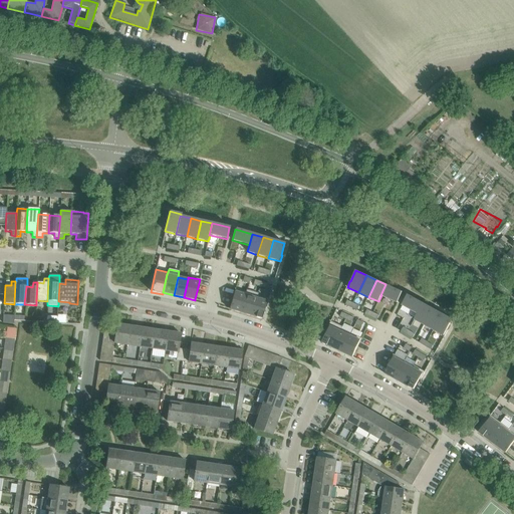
[(398,303),(403,292),(386,284),(380,295),(381,295),(398,303)]
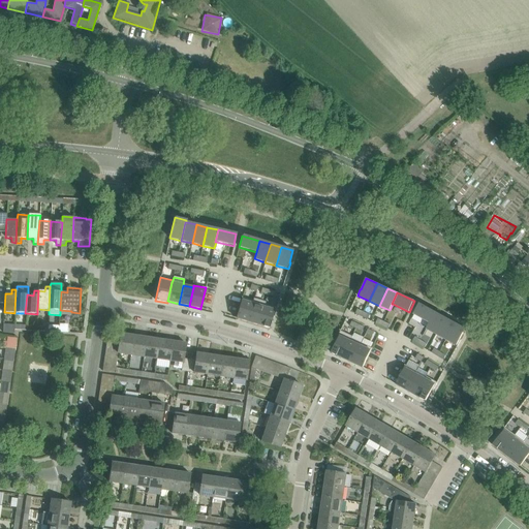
[(253,301),(242,298),(236,318),(247,321),(253,301)]
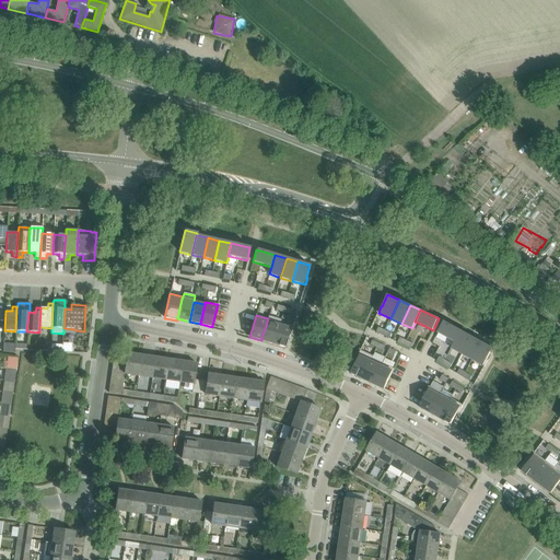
[(268,318),(261,340),(272,345),(279,322),(280,323),(281,319),(268,316),(268,318)]
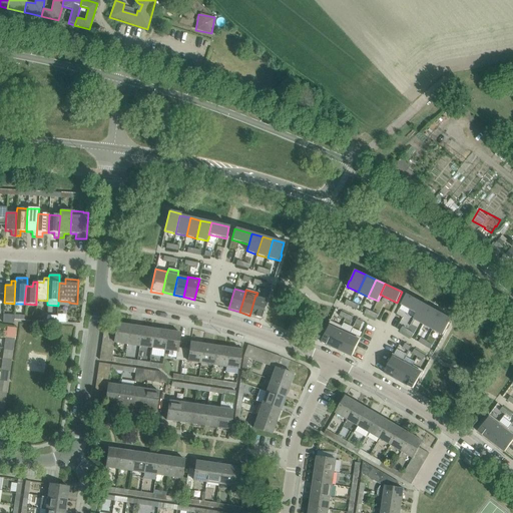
[(265,307),(266,308),(268,299),(257,296),(255,295),(249,316),(261,319),(265,307)]
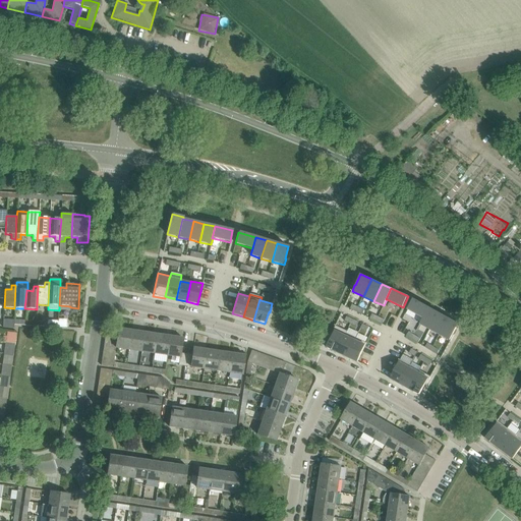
[(423,319),(429,307),(413,299),(407,309),(423,317),(423,319)]
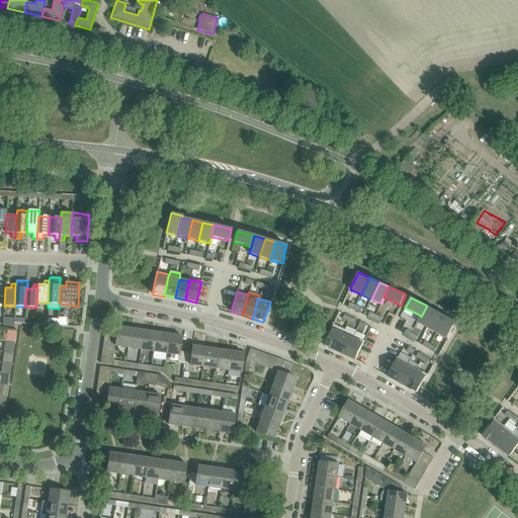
[(417,322),(427,328),(436,311),(427,306),(421,317),(421,316),(417,322)]
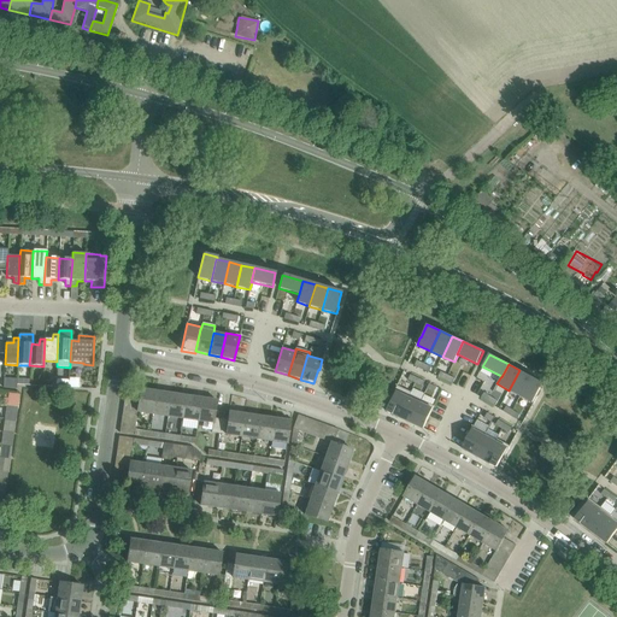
[(532,377),(519,370),(509,391),(521,397),(532,377)]
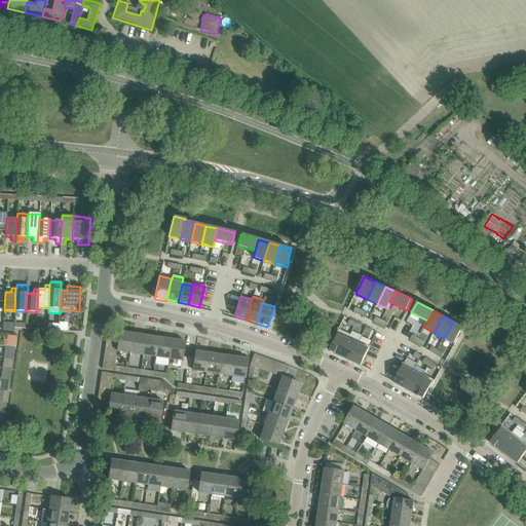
[(453,322),(444,338),(455,344),(458,338),(457,338),(463,327),(453,322)]
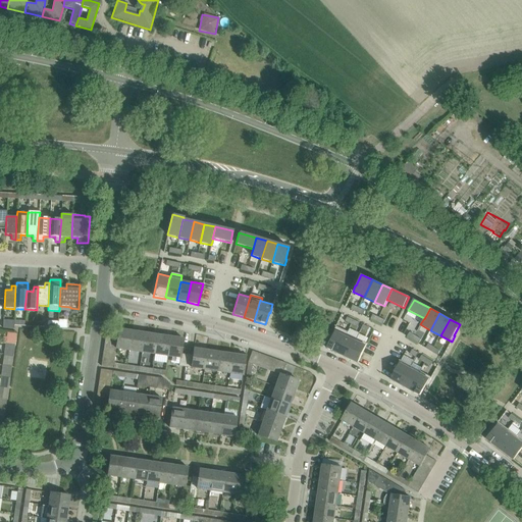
[(12,329),(13,320),(3,320),(3,328),(12,329)]
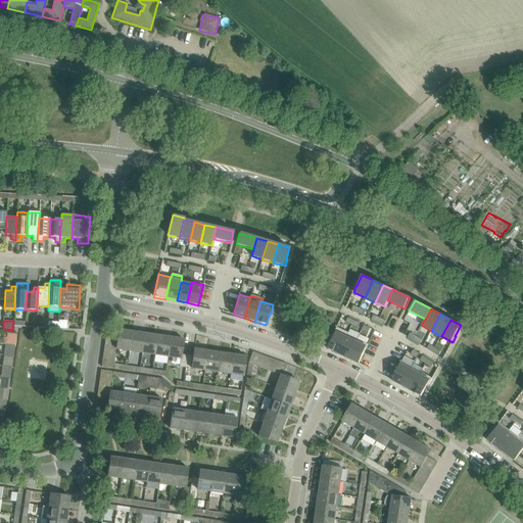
[(24,327),(24,322),(22,322),(13,321),(12,330),(14,330),(14,326),(24,327)]
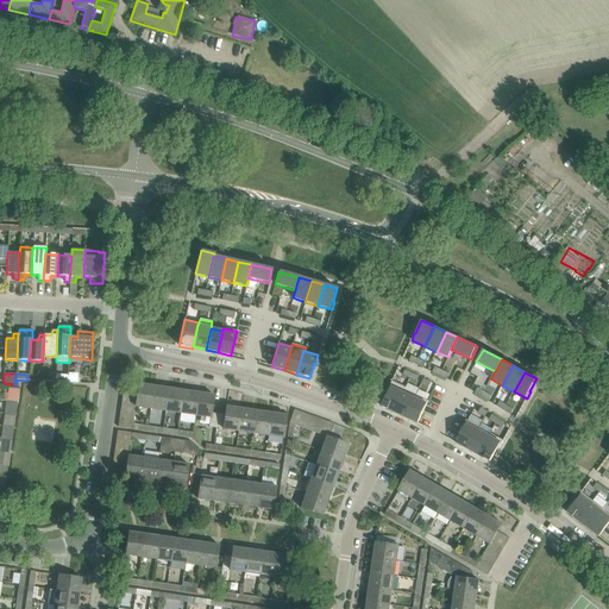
[(393,381),(387,393),(388,394),(382,407),(394,412),(405,389),(405,390),(406,388),(393,381)]
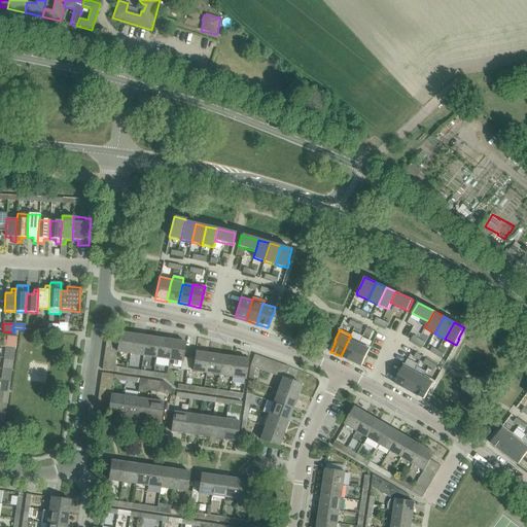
[(117,352),(130,354),(133,335),(119,332),(119,336),(118,335),(118,341),(117,347),(117,352)]
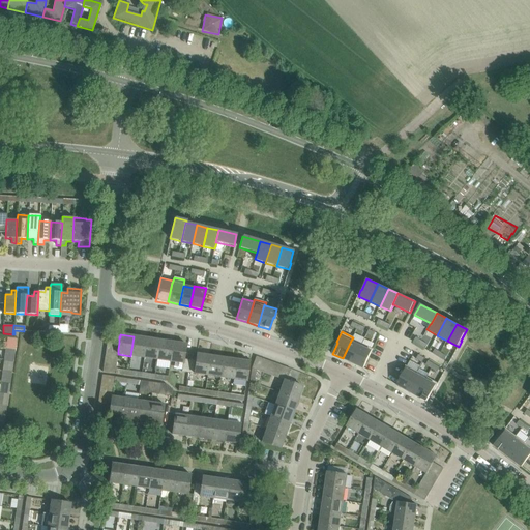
[(146,337),(134,336),(130,356),(144,358),(146,337)]
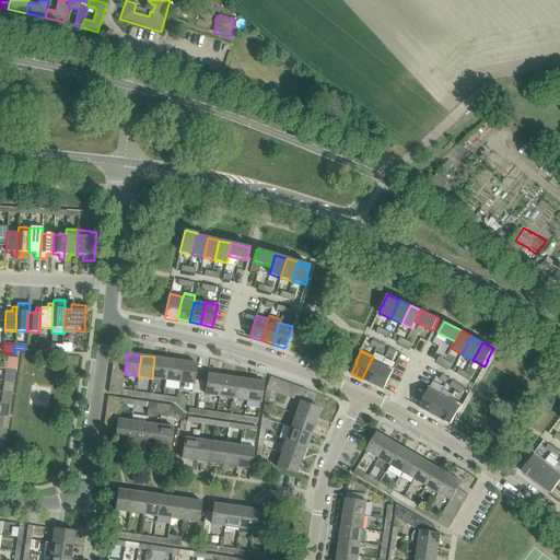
[(7,369),(15,371),(18,358),(8,357),(7,369)]
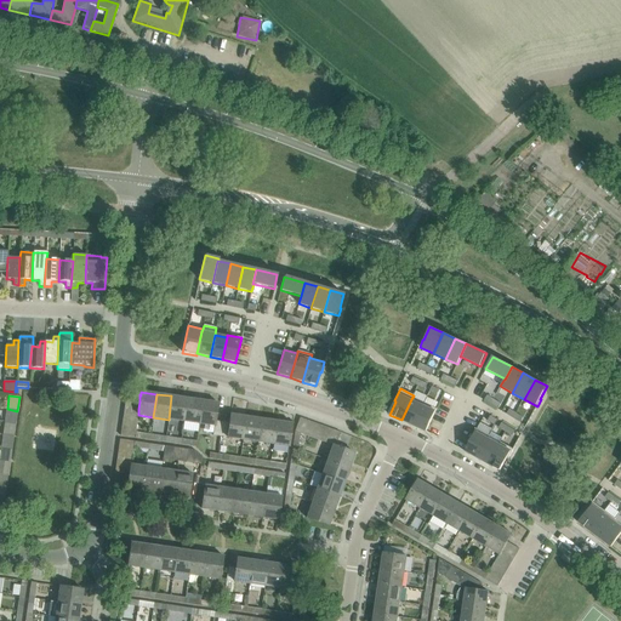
[(187,398),(171,396),(169,420),(184,422),(187,398)]
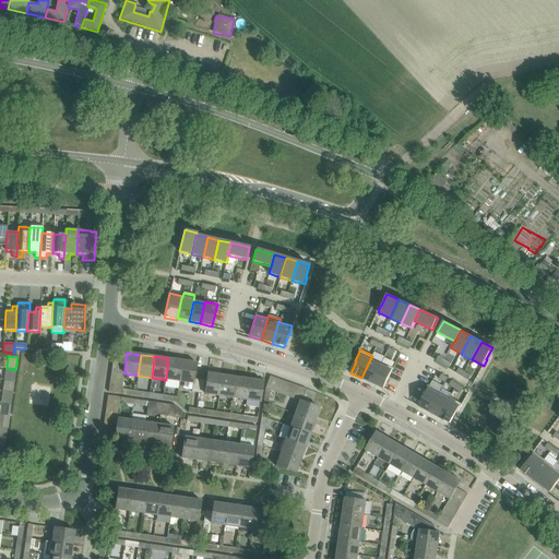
[(372,383),(382,363),(371,358),(371,357),(361,378),(372,383)]
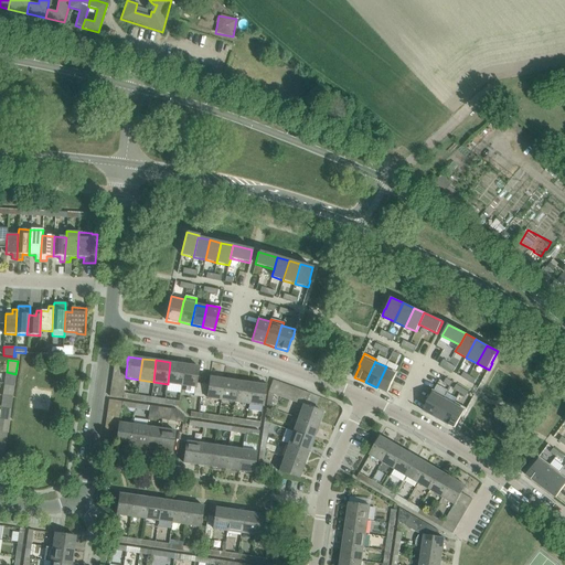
[(168,384),(167,392),(180,393),(181,386),(182,386),(184,364),(170,362),(168,384)]
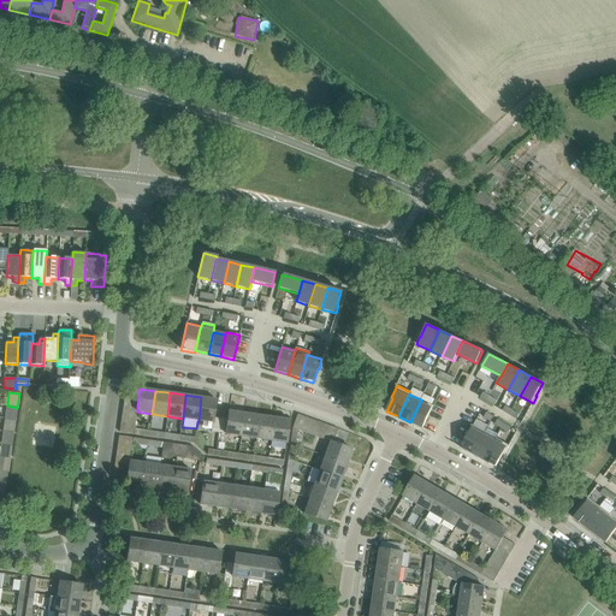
[(212,400),(201,397),(199,421),(212,422),(212,428),(211,432),(212,432),(218,433),(220,419),(213,418),(215,400),(212,400)]
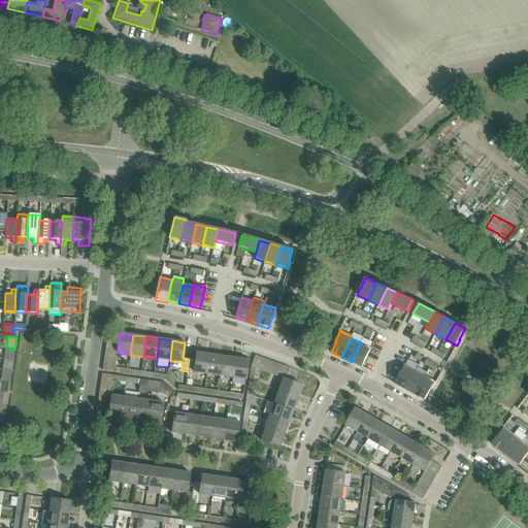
[(371,348),(361,342),(352,362),(362,367),(362,366),(371,348)]
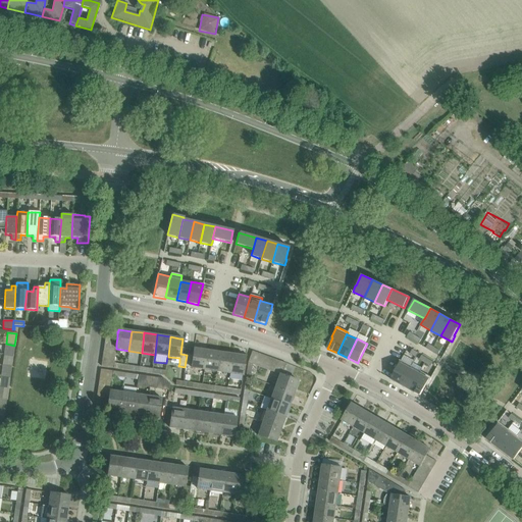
[(6,344),(4,355),(13,356),(14,346),(6,344)]
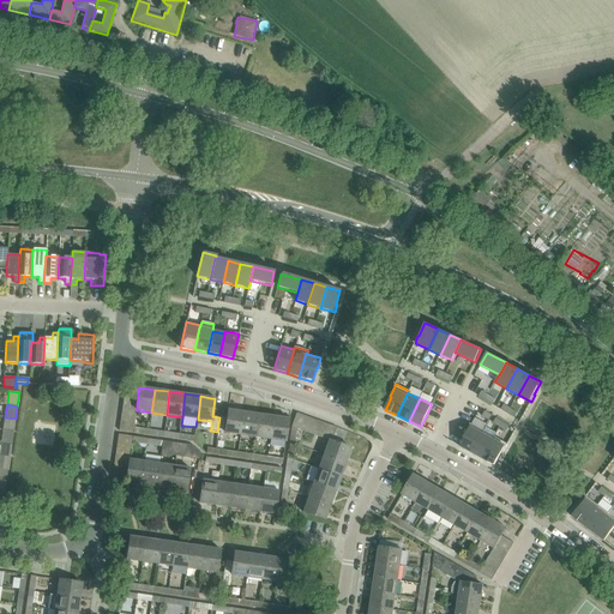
[(217,432),(240,435),(242,411),(228,410),(227,419),(220,417),(217,432)]
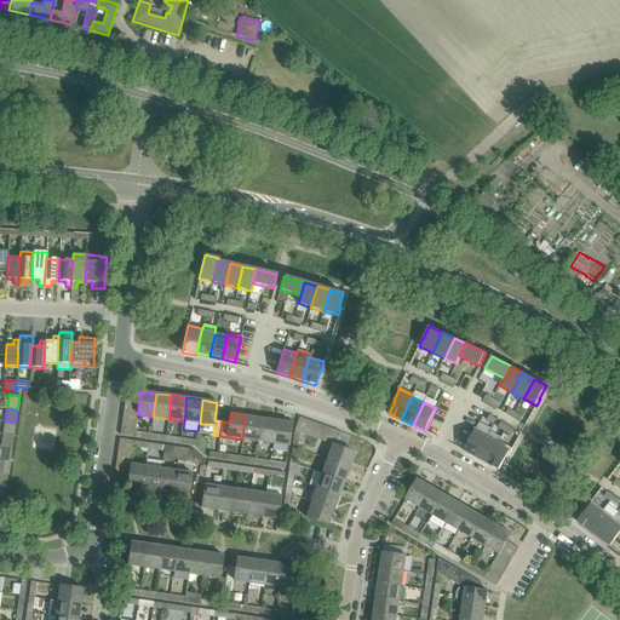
[(260,418),(245,415),(242,440),(258,442),(260,418)]
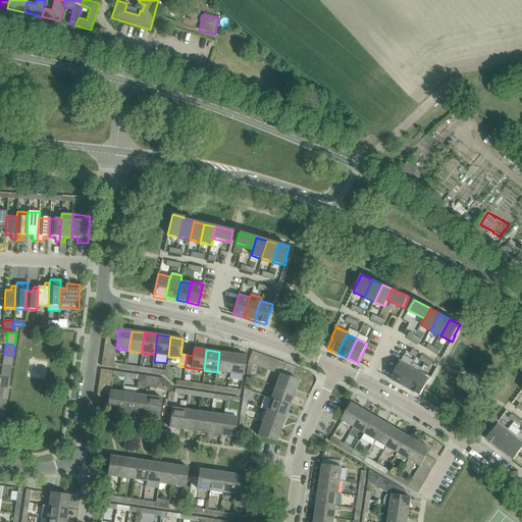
[(258,354),(252,351),(248,362),(248,363),(253,365),(254,365),(258,354)]
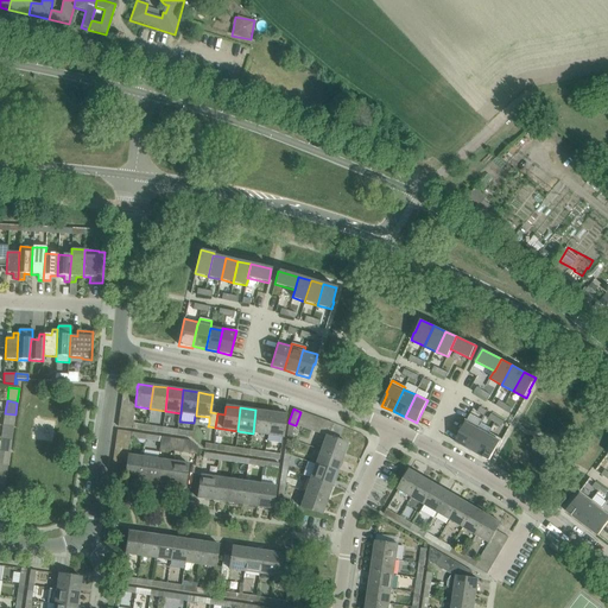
[(255,410),(253,434),(267,436),(271,412),(255,410)]
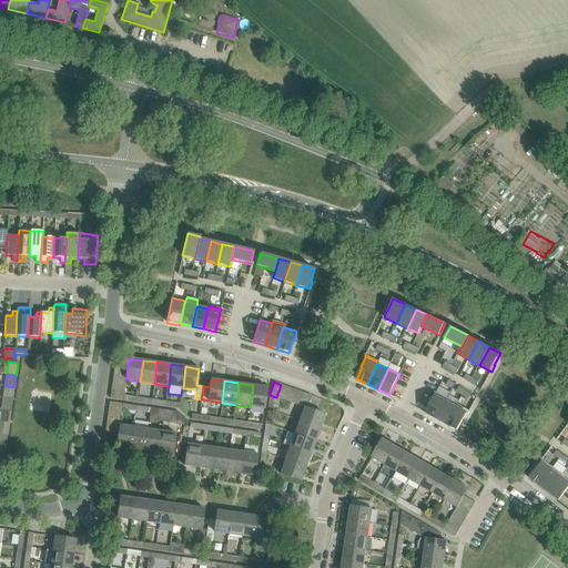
[(264,409),(267,387),(253,385),(250,407),(264,409)]
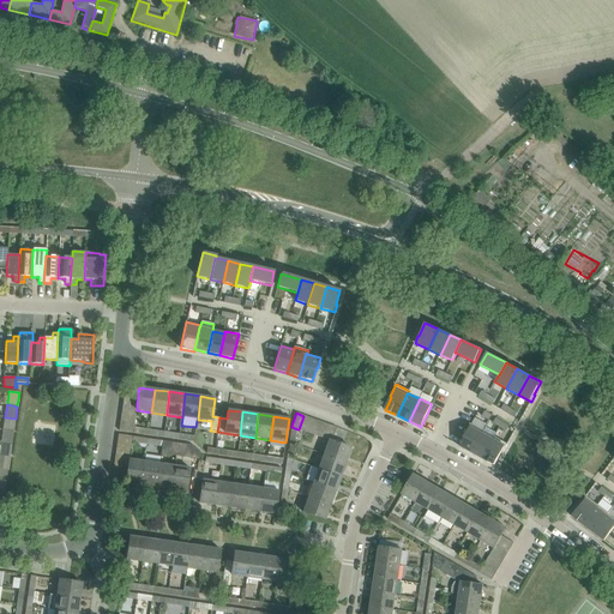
[(304,416),(299,429),(305,432),(309,419),(304,416)]
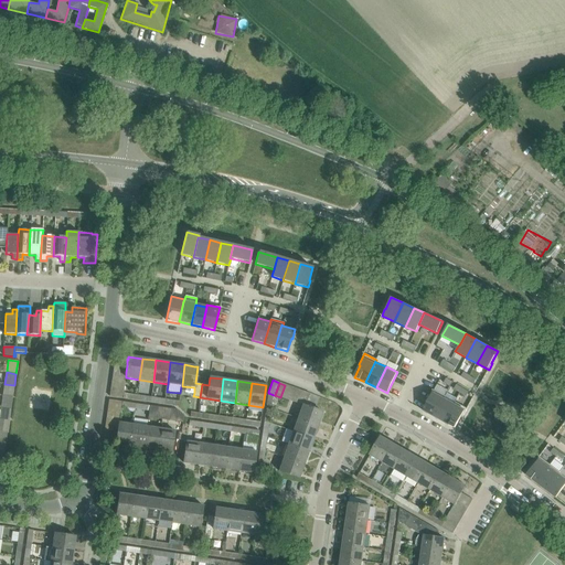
[(2,395),(12,397),(14,385),(4,384),(2,395)]
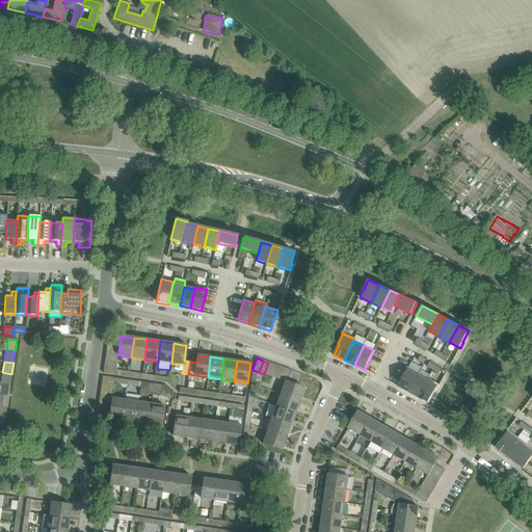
[(268,363),(264,374),(270,376),(274,365),(268,363)]
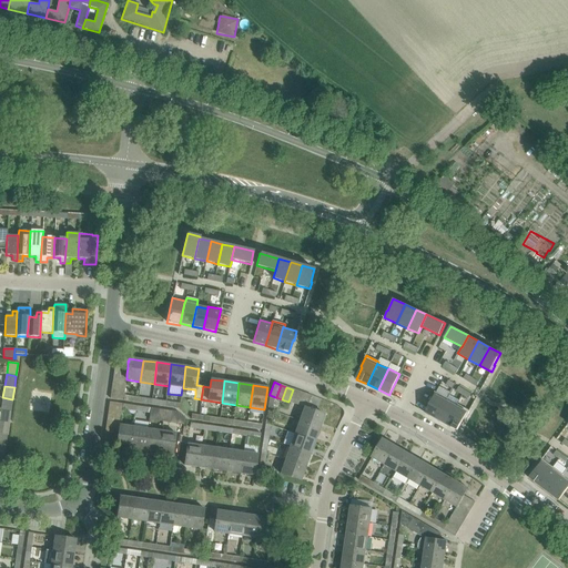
[(293,389),(288,402),(294,404),(300,392),(293,389)]
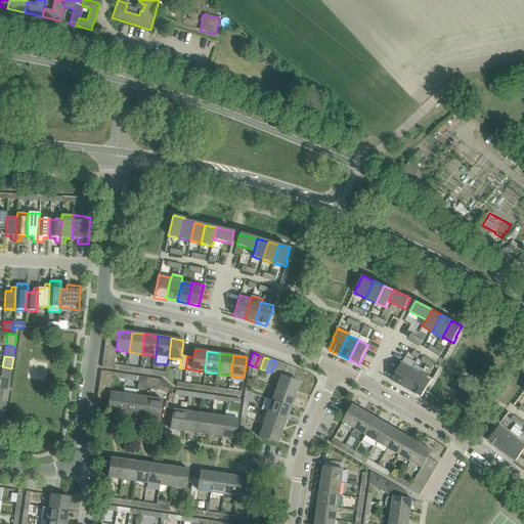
[(276,361),(271,373),(277,375),(281,363),(276,361)]
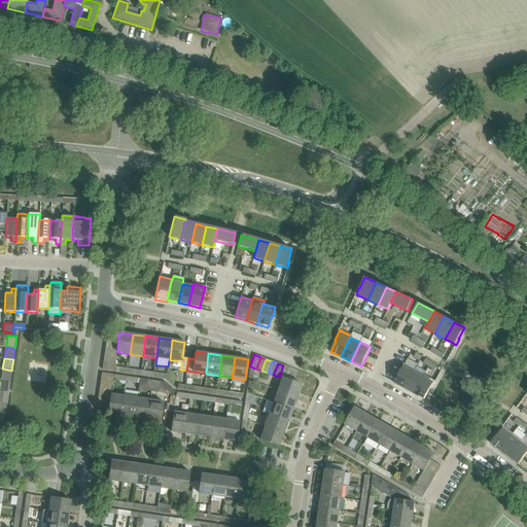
[(394,383),(395,384),(405,388),(414,372),(415,370),(405,364),(394,382),(394,383)]
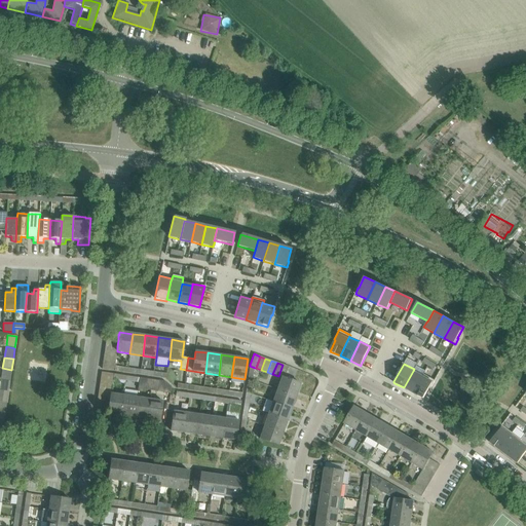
[(283,365),(278,376),(282,377),(285,378),(289,367),(283,365)]
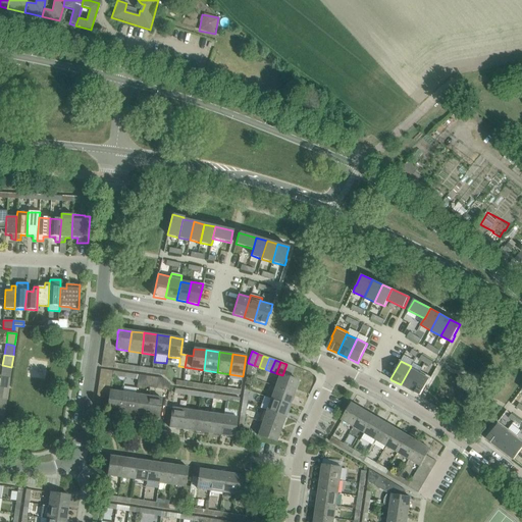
[(1,376),(10,377),(11,367),(2,365),(1,376)]
